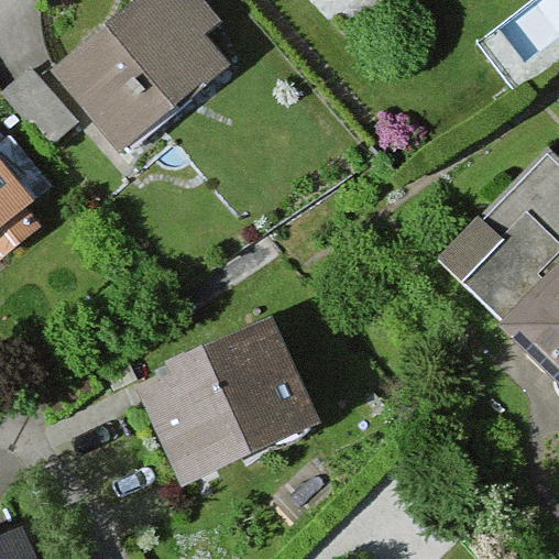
[(205,0),(132,0),(52,70),(125,154),(248,47),(205,0)]
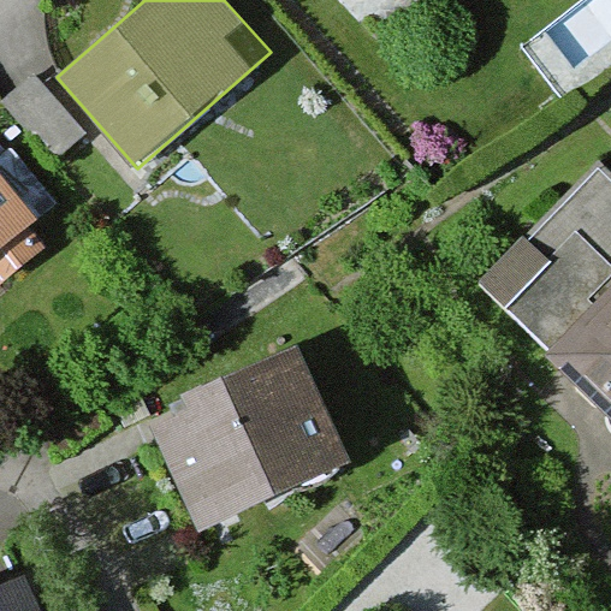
[(0,256),(40,227),(0,173),(0,256)]
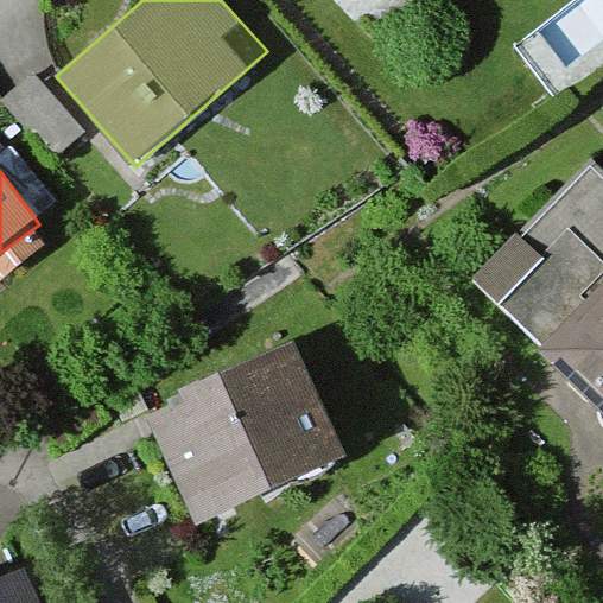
[(602,401),(602,273),(539,338),(602,401)]
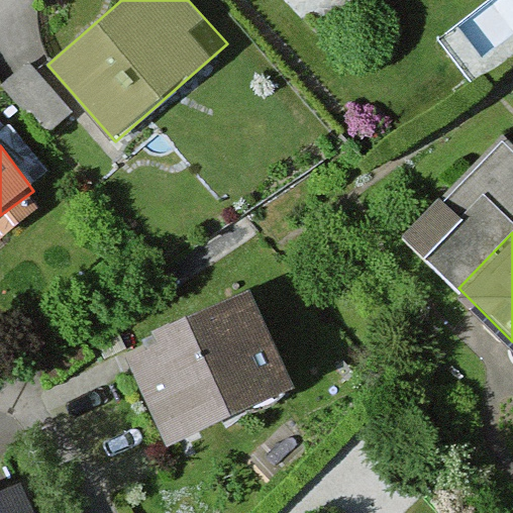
[(255,285),(120,343),(160,434),(295,375),(255,285)]
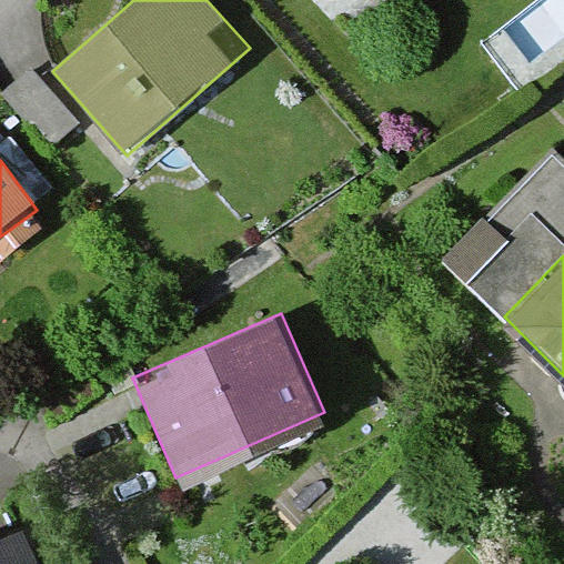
[(37,563),(22,533),(0,543),(0,563),(37,563)]
